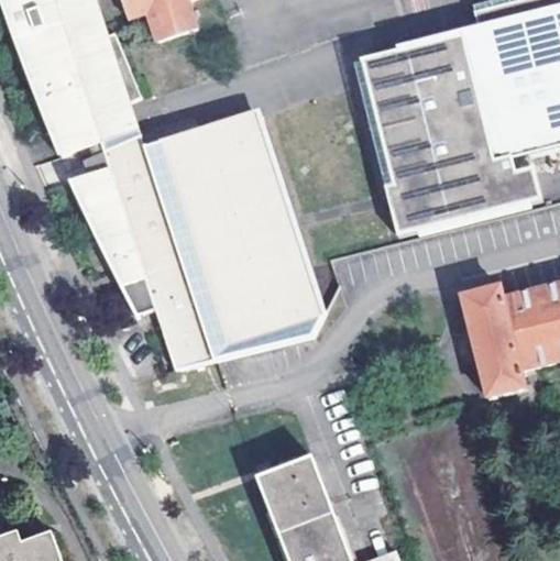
[(47,129),(56,154),(97,139),(101,149),(105,166),(66,178),(130,312),(145,305),(152,320),(171,366),(315,315),(285,222),(250,110),(197,125),(140,144),(136,133),(131,118),(125,100),(136,95),(110,32),(106,33),(94,0),(119,0),(124,19),(145,13),(155,41),(193,28),(185,0),(0,0),(0,1),(6,18),(23,66),(44,121),(47,129)]
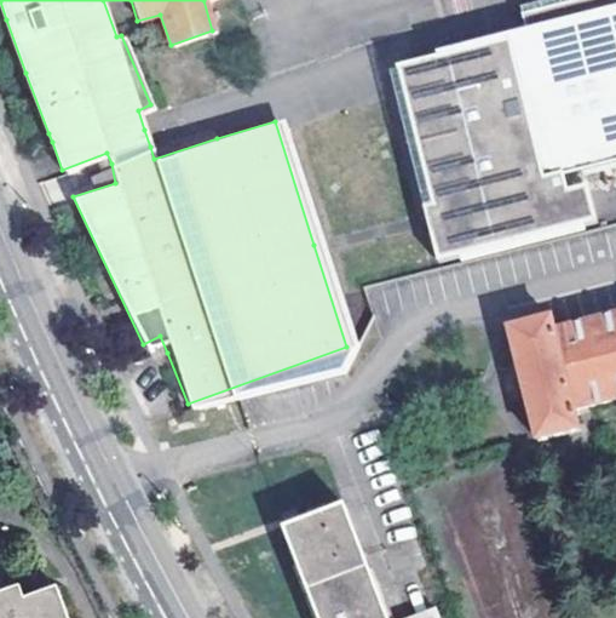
[(573,169),(571,160),(615,149),(615,0),(533,0),(535,12),(406,44),(439,182),(433,184),(442,217),(447,236),(599,199),(591,164),(573,169)]
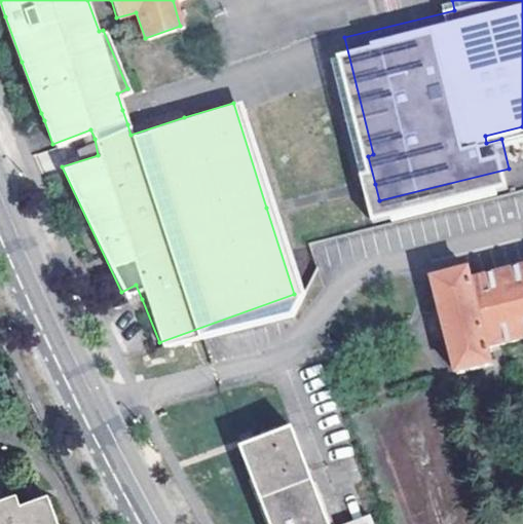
[(266,208),(294,294),(299,291),(239,101),(233,103),(266,208)]
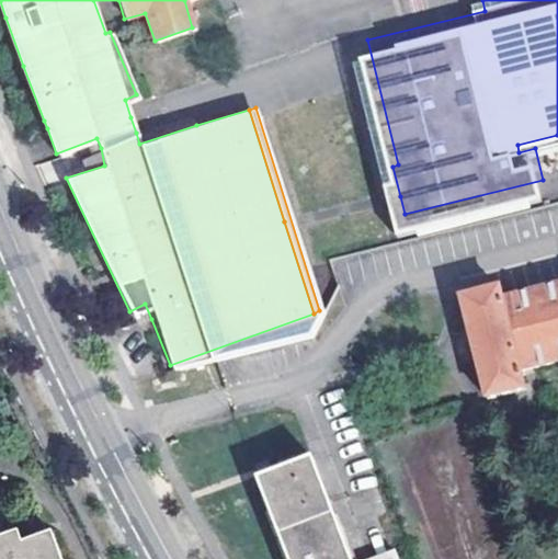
[(191,111),(136,133),(139,144),(196,125),(191,111)]
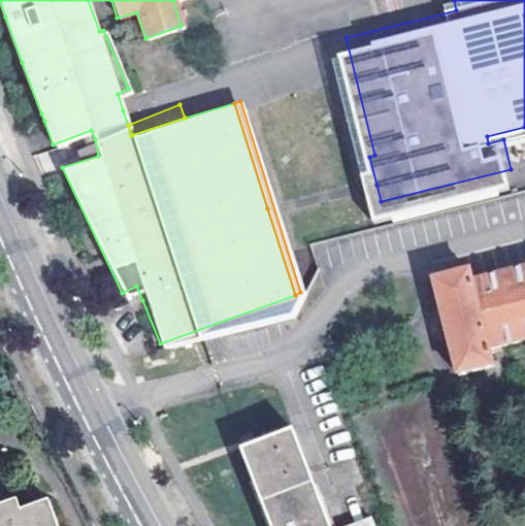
[(53,144),(62,167),(98,156),(95,139),(91,130),(53,144)]
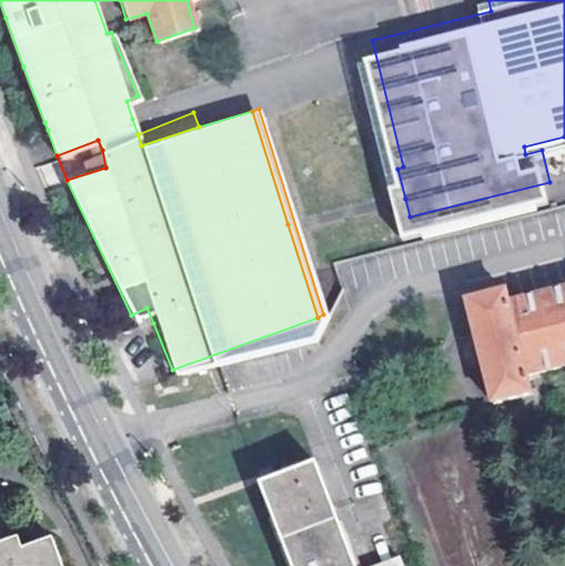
[(466,302),(493,404),(530,395),(526,377),(564,366),(564,289),(506,304),(504,293),(466,302)]
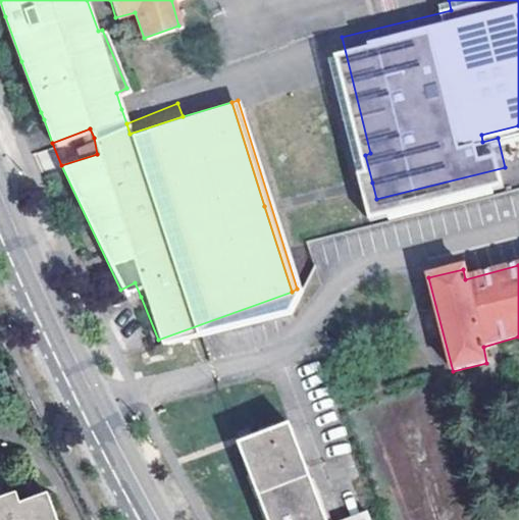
[(239,433),(263,519),(320,519),(292,418),(239,433)]
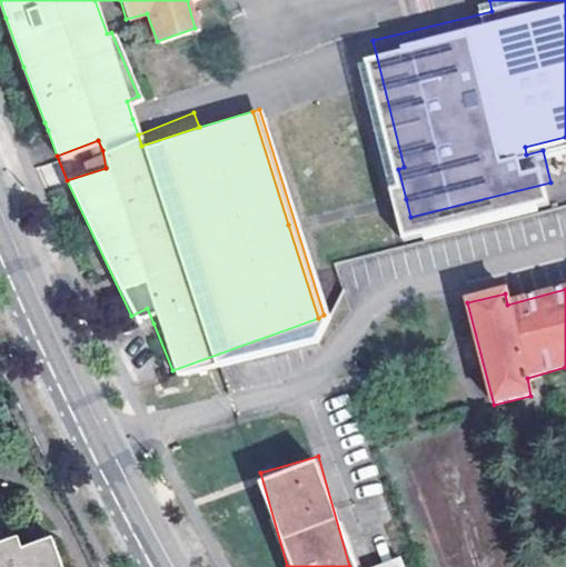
[(63,566),(57,548),(28,558),(23,546),(0,554),(0,563),(1,566),(63,566)]
